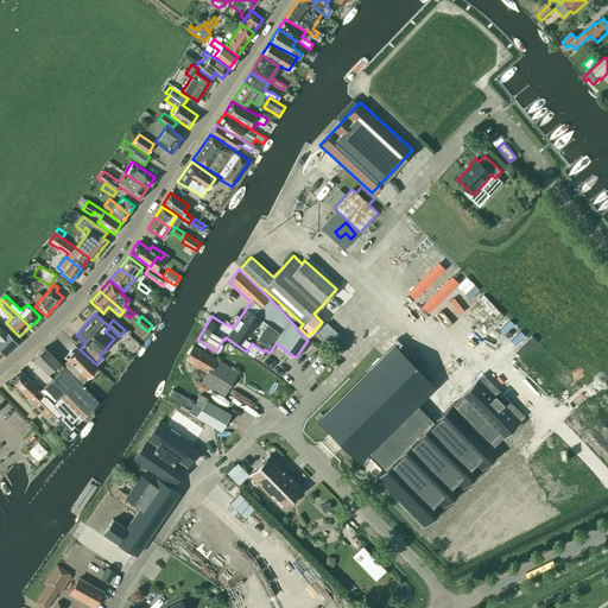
[(502,320),(474,352),(482,359),(511,328),(502,320)]
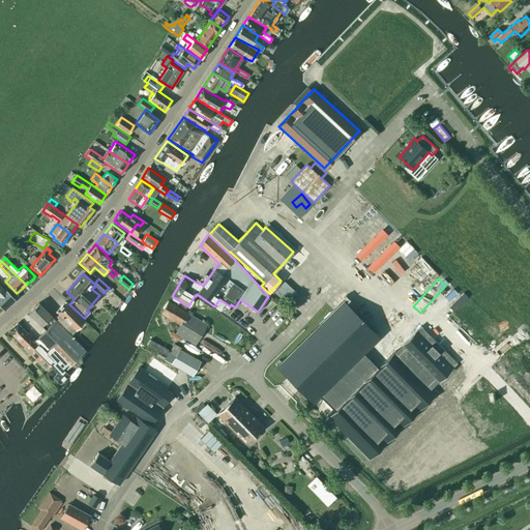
[(0,304),(0,305),(4,310),(15,300),(0,284),(0,304)]
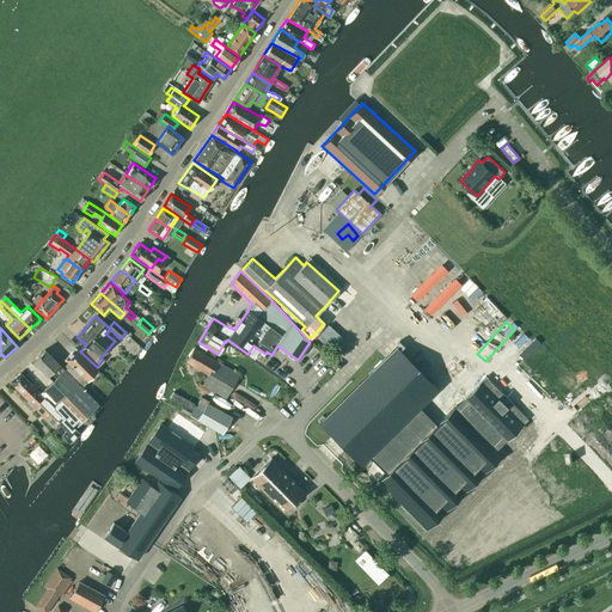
[(489,366),(497,374),(527,343),(519,335),(489,366)]
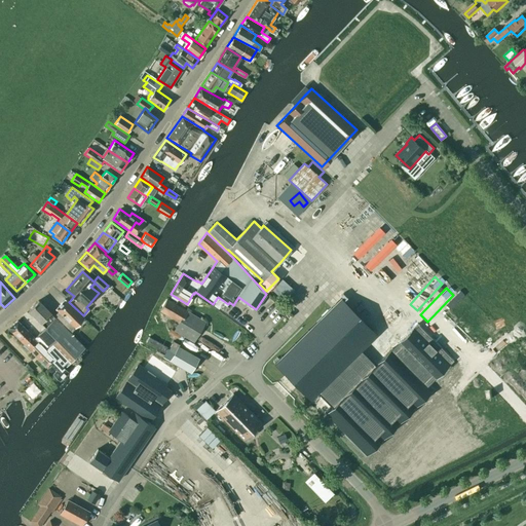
[(311,400),(376,335),(340,298),(275,363),(311,400)]
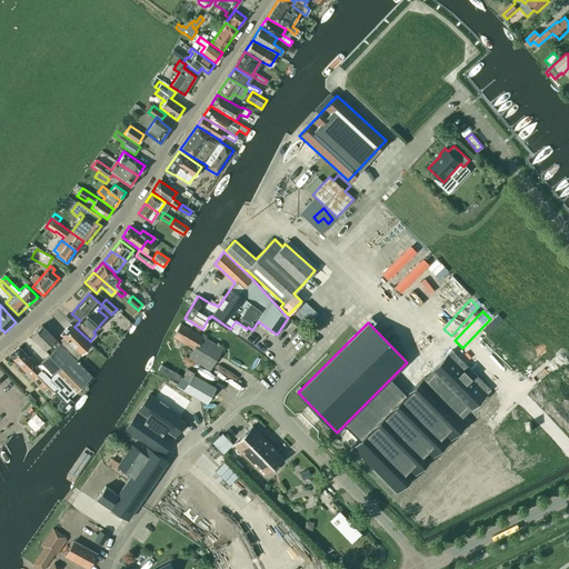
[(58,341),(75,359),(90,345),(70,323),(60,335),(62,337),(58,341)]
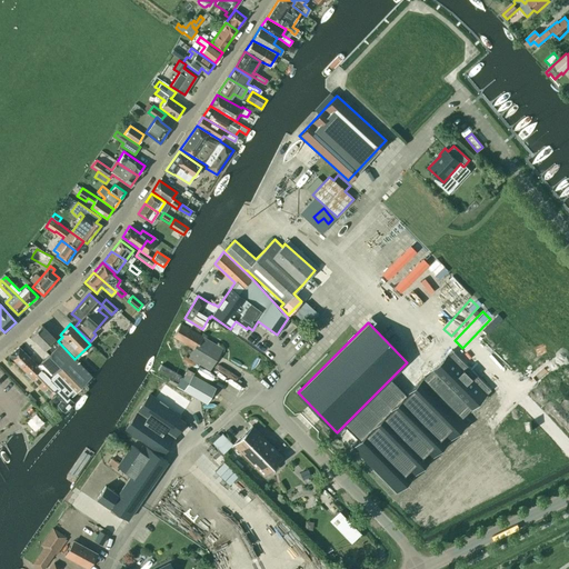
[(222,349),(218,346),(181,323),(173,336),(193,349),(188,358),(210,370),(222,349)]
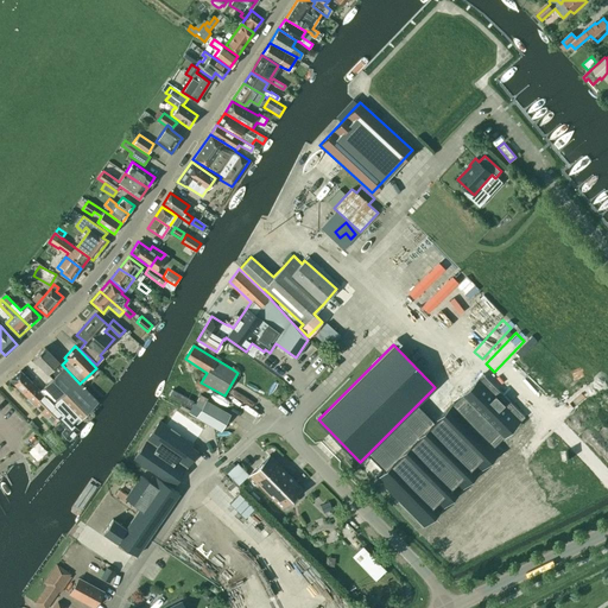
[(96,401),(80,384),(62,365),(44,347),(33,359),(52,378),(40,390),(74,424),(96,401)]
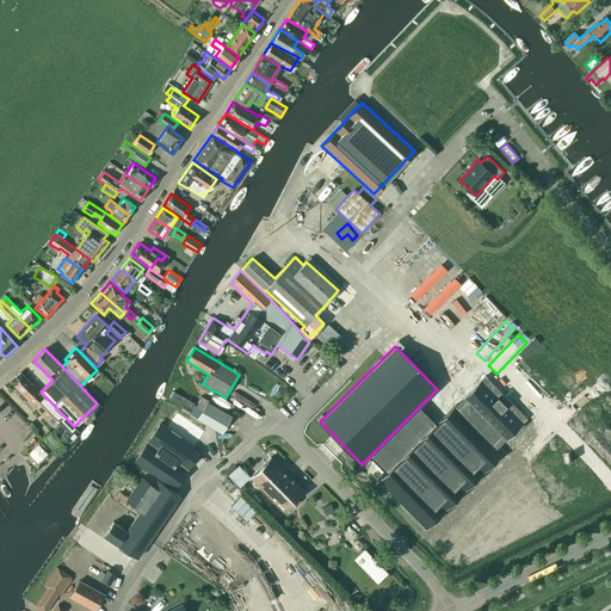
[(10,381),(25,396),(35,387),(20,372),(10,381)]
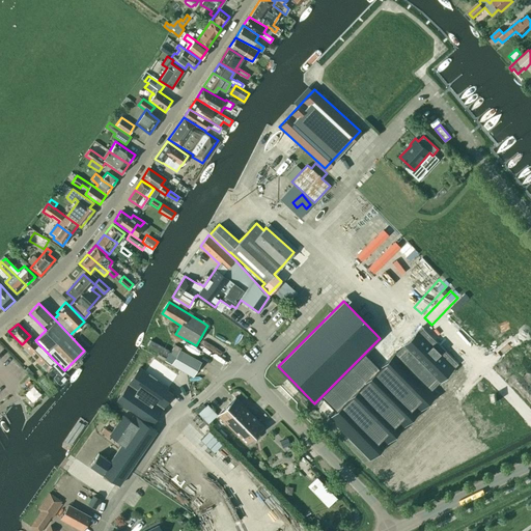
[(29,353),(37,344),(30,336),(22,344),(29,353)]
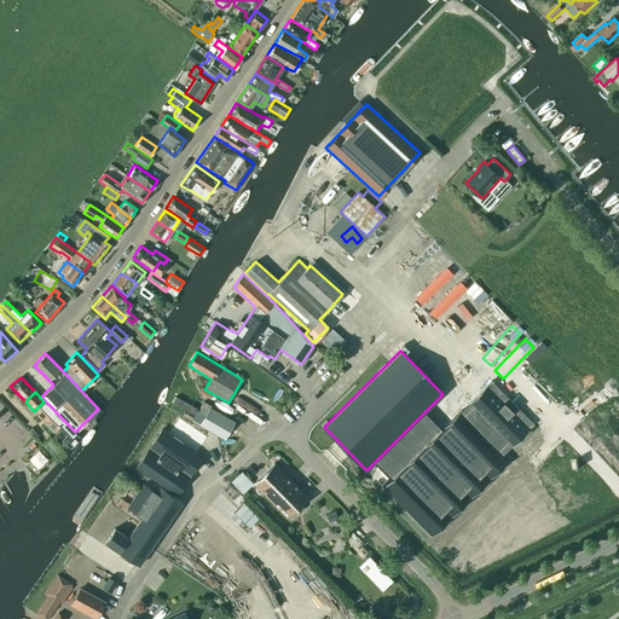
[(186,411),(185,414),(194,417),(198,406),(175,395),(172,404),(186,411)]
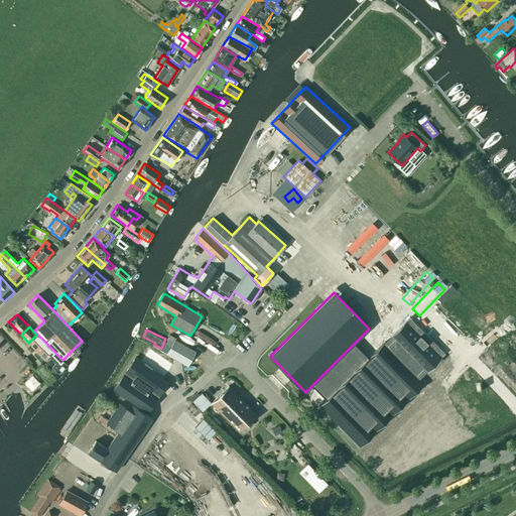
[(36,335),(28,343),(35,350),(44,342),(36,335)]
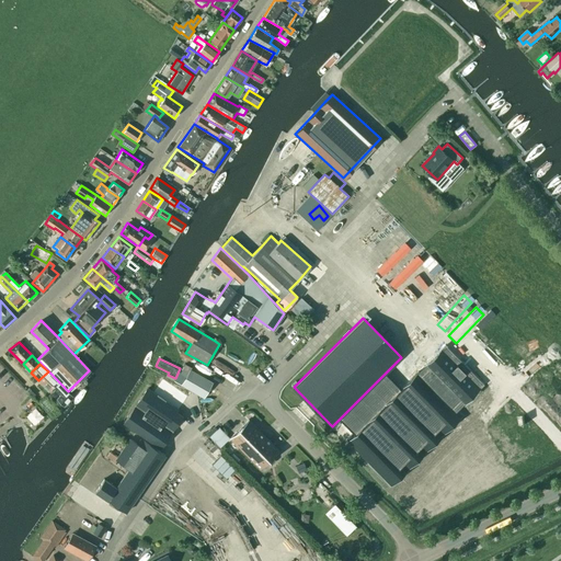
[(204,398),(213,382),(190,369),(191,367),(185,364),(180,373),(186,376),(181,385),(204,398)]
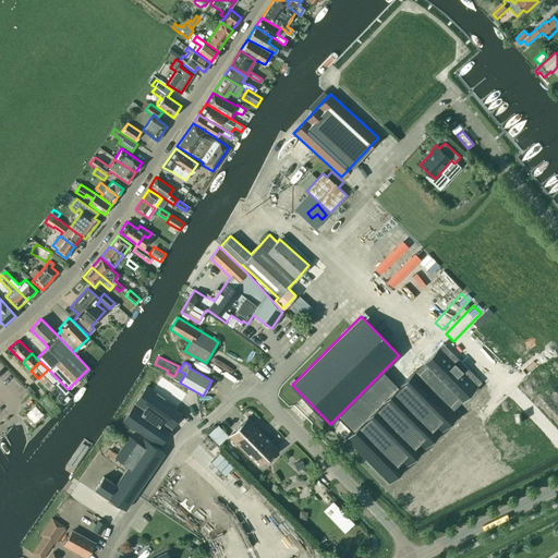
[(38,378),(47,387),(56,378),(48,370),(38,378)]
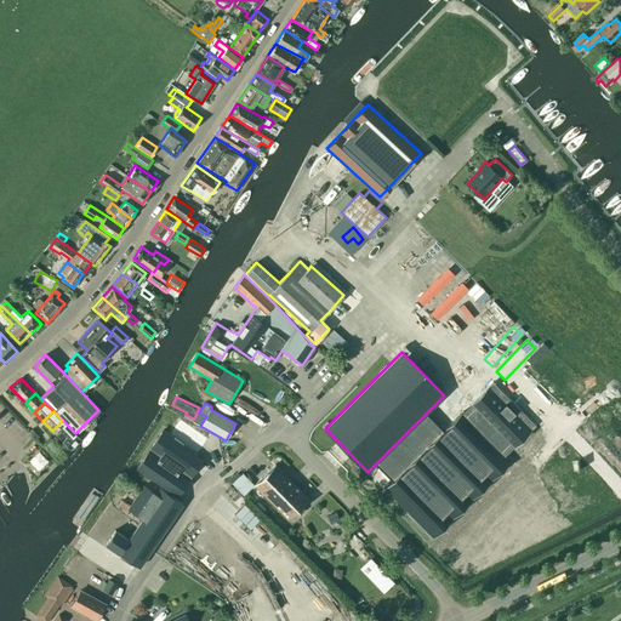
[(63,442),(73,432),(62,421),(52,431),(55,432),(57,428),(64,436),(61,439),(63,442)]
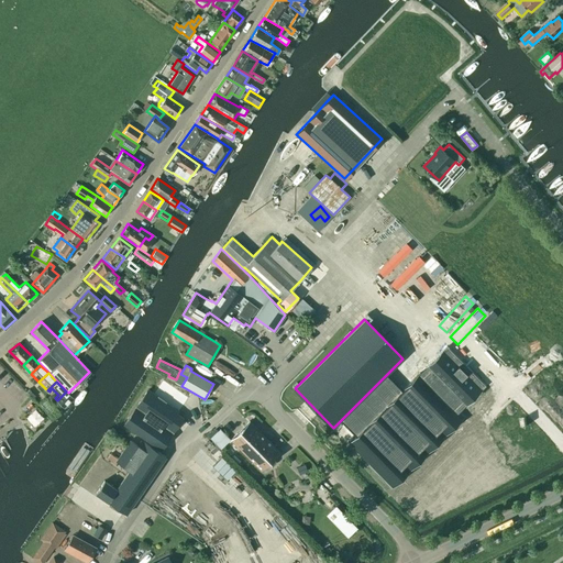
[(177,414),(178,411),(147,389),(124,424),(159,450),(183,417),(177,414)]
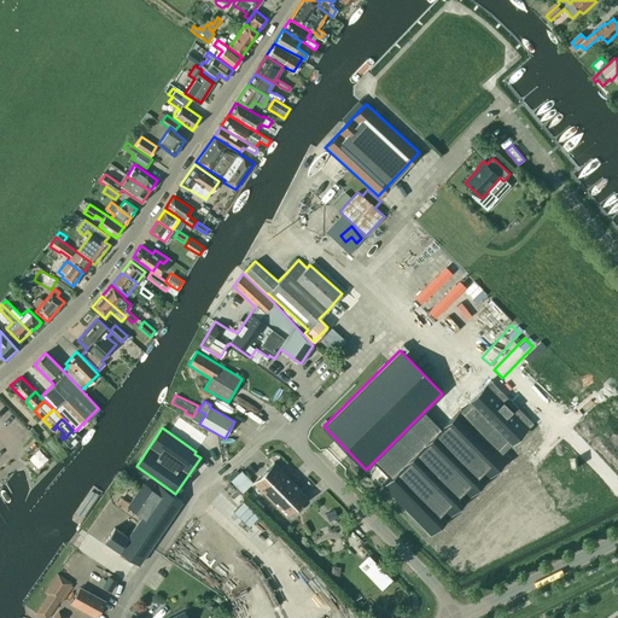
[(80,436),(73,430),(63,439),(70,447),(80,436)]
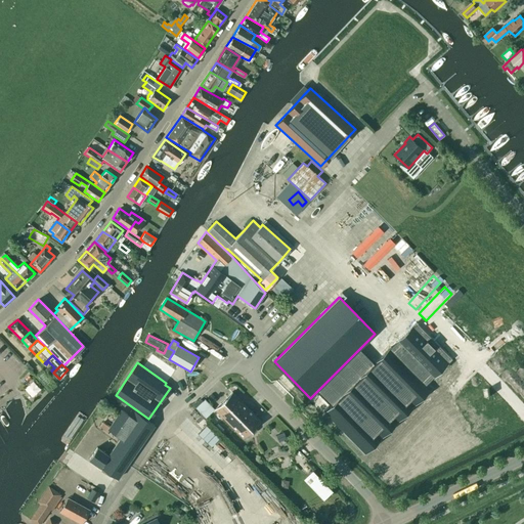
[(349,378),(338,389),(331,382),(322,390),(343,411),(352,402),(349,399),(360,389),(349,378)]
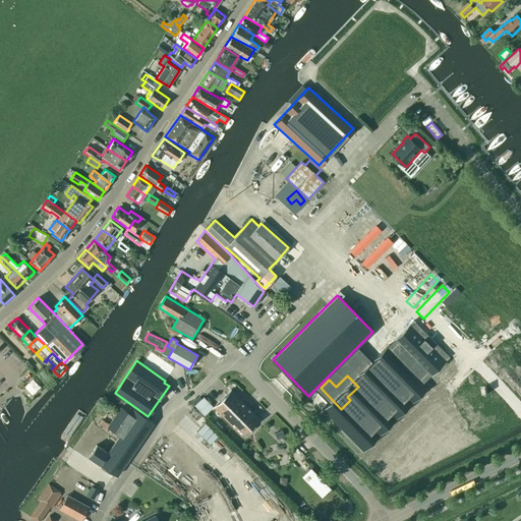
[(230,390),(222,398),(213,407),(241,436),(258,418),(230,390)]
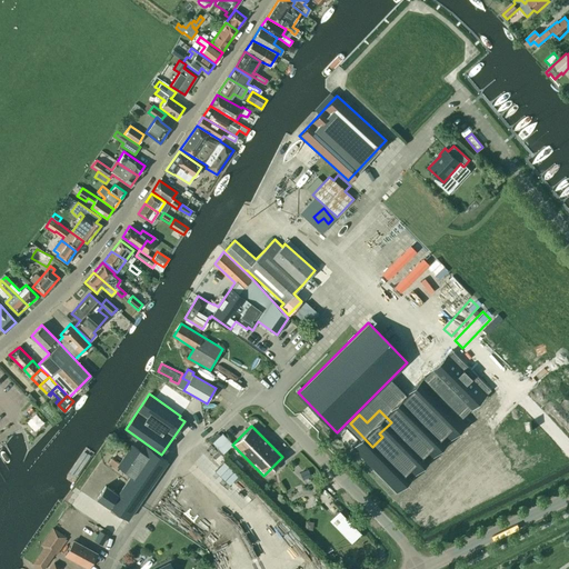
[(212,445),(223,456),(233,446),(221,435),(212,445)]
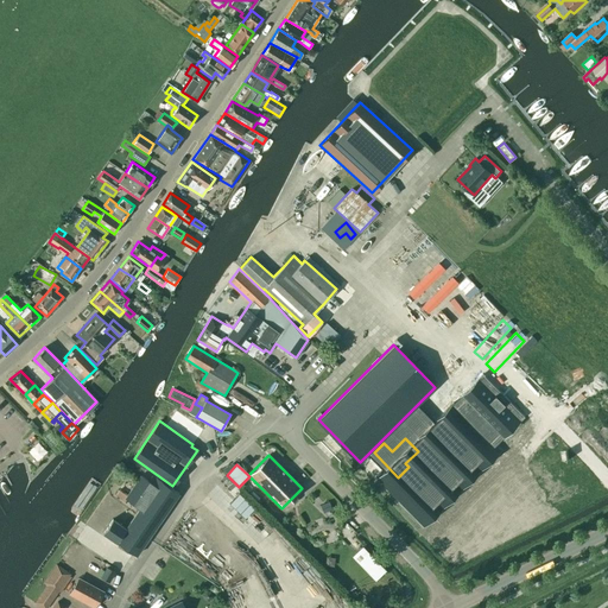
[(135,555),(178,493),(159,480),(154,486),(140,475),(125,499),(139,508),(126,529),(112,519),(103,533),(135,555)]
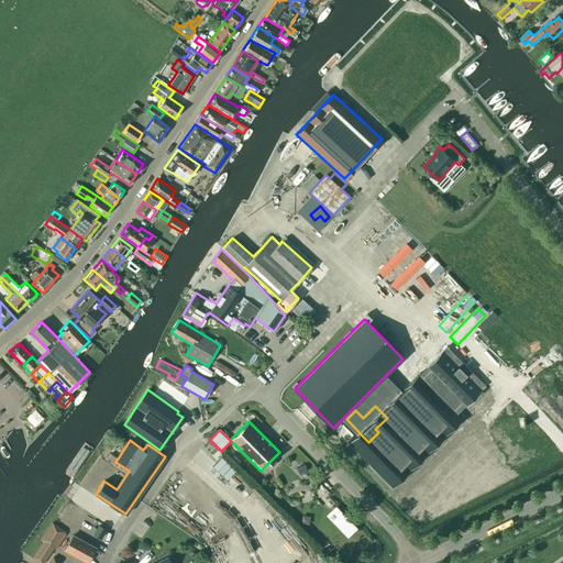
[(307,472),(305,464),(296,467),(299,475),(307,472)]
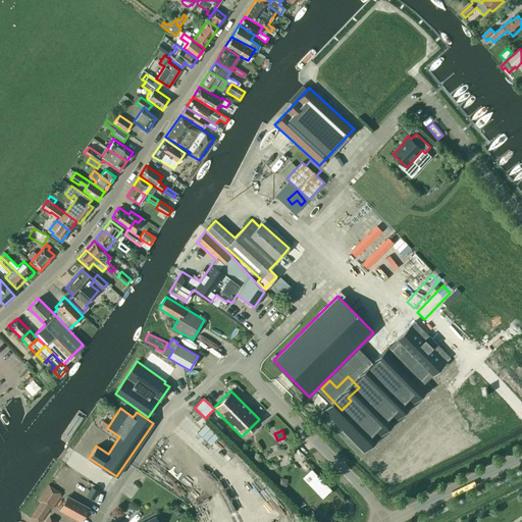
[(285,446),(276,446),(269,448),(263,454),(267,458),(272,452),(276,451),(284,451),(285,446)]
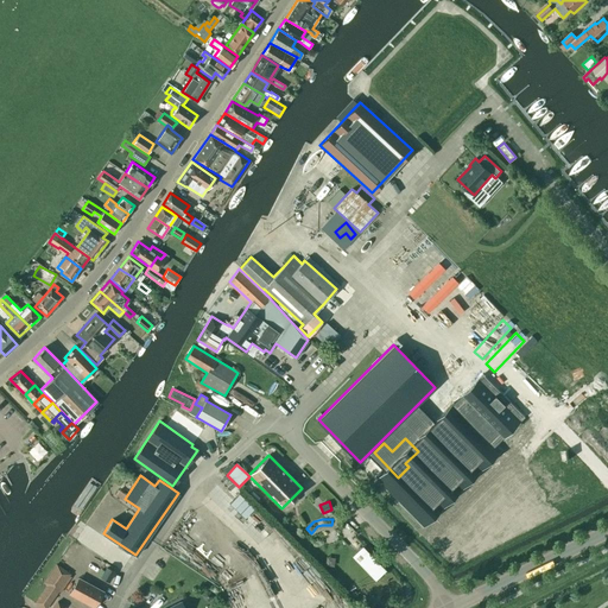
[(386,568),(363,544),(353,555),(375,578),(386,568)]
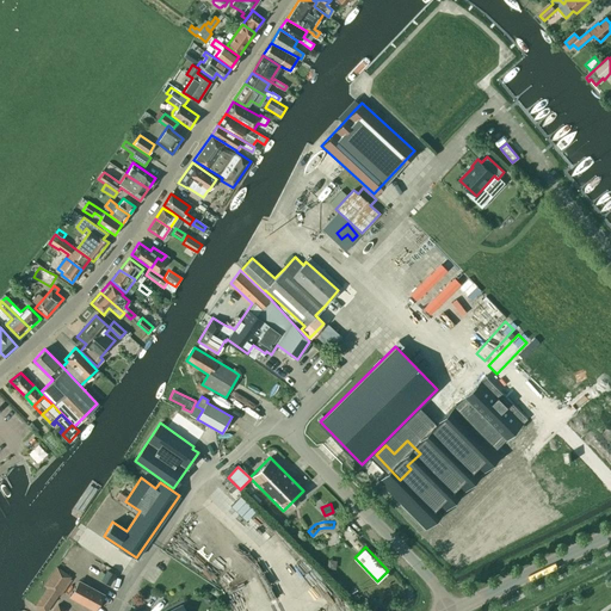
[(47,587),(35,605),(42,610),(47,610),(72,576),(56,566),(43,585),(47,587)]
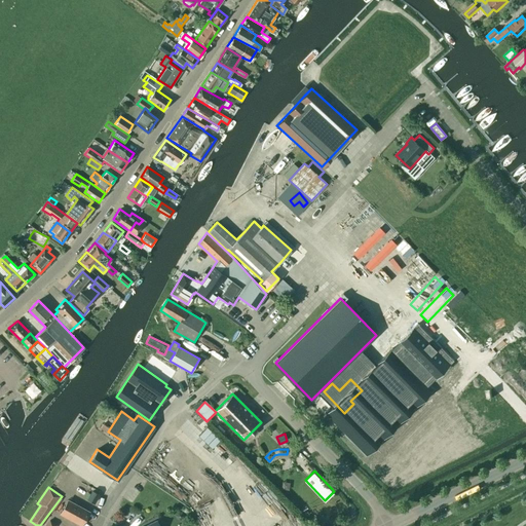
[(94,502),(99,494),(92,491),(87,499),(94,502)]
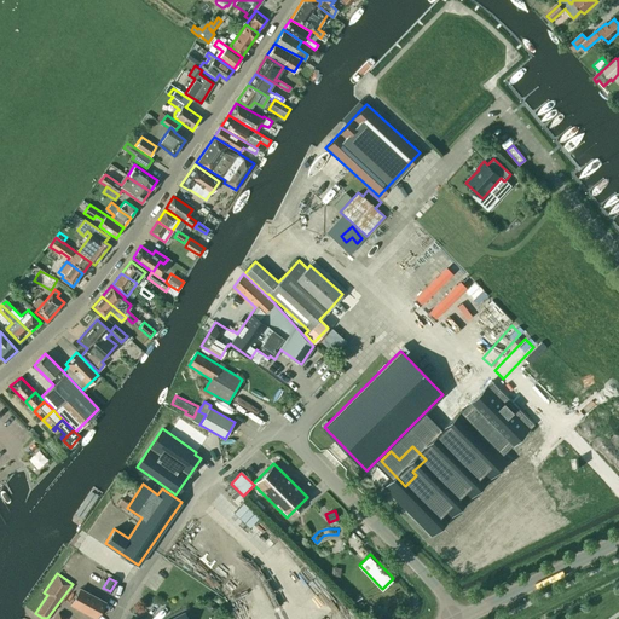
[(105,602),(80,588),(70,605),(97,618),(105,602)]
